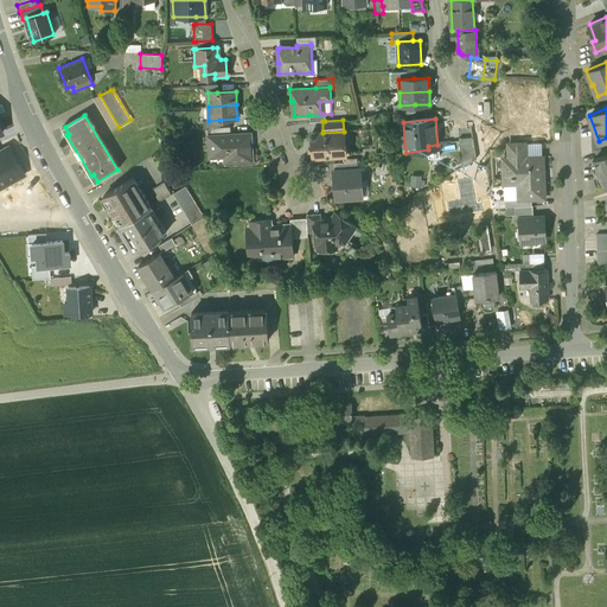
[(486,127),(471,128),(473,138),(477,159),(483,158),(480,145),(489,144),(486,127)]
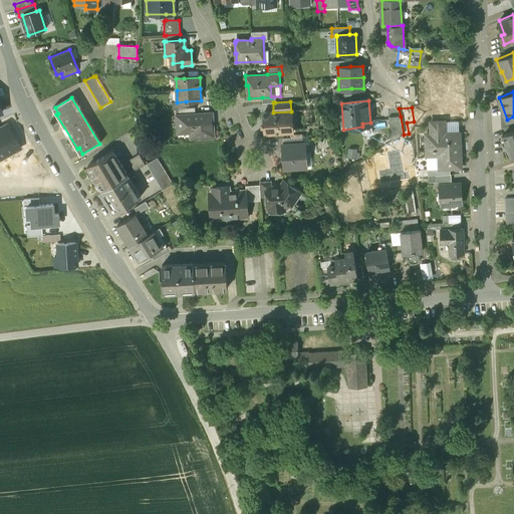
[(273,112),(263,113),(264,134),(295,132),(293,110),(291,111),(273,112)]
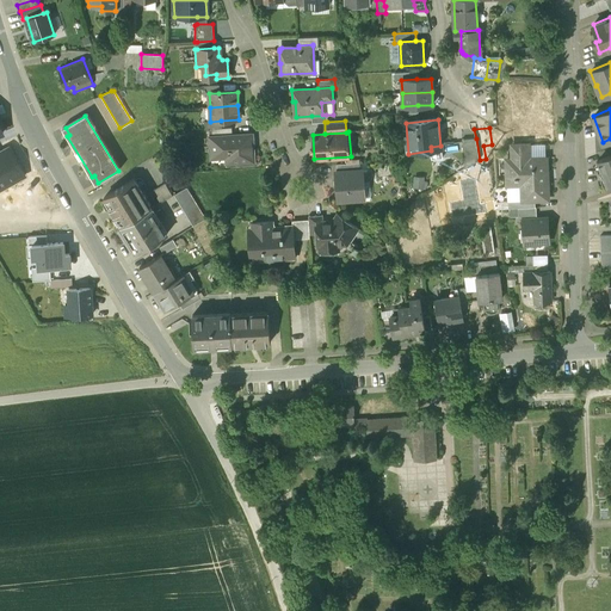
[(232,135),(209,136),(210,152),(228,150),(229,164),(253,162),(252,146),(251,146),(251,134),(232,135)]
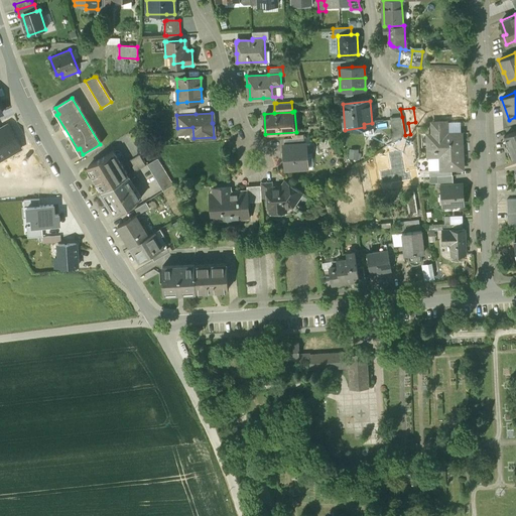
[(402,117),(390,119),(392,143),(405,135),(402,117)]
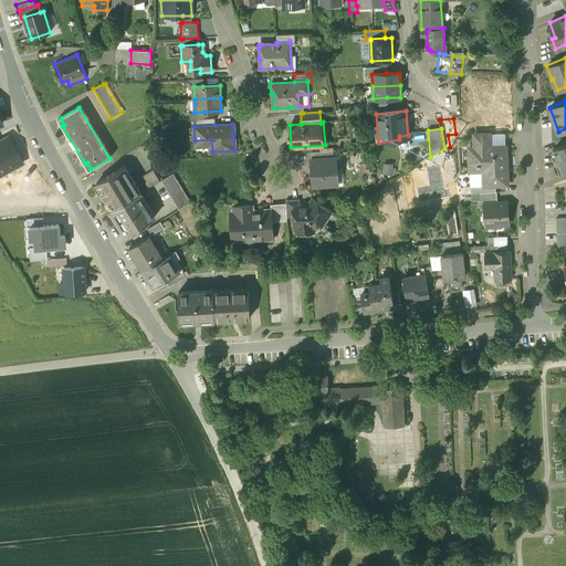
[(489,134),(474,135),(474,148),(490,147),(489,134)]
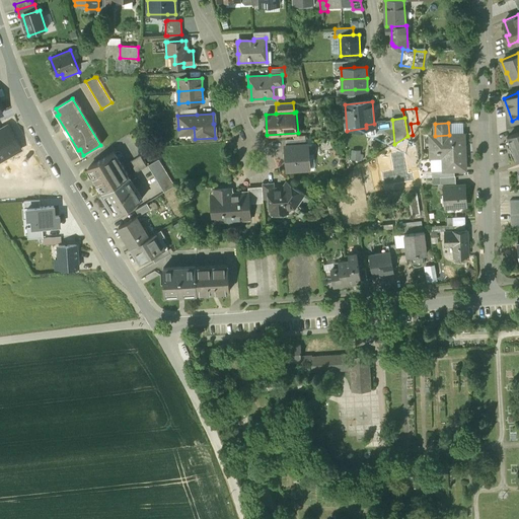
[(0,128),(0,161),(22,149),(8,124),(0,128)]
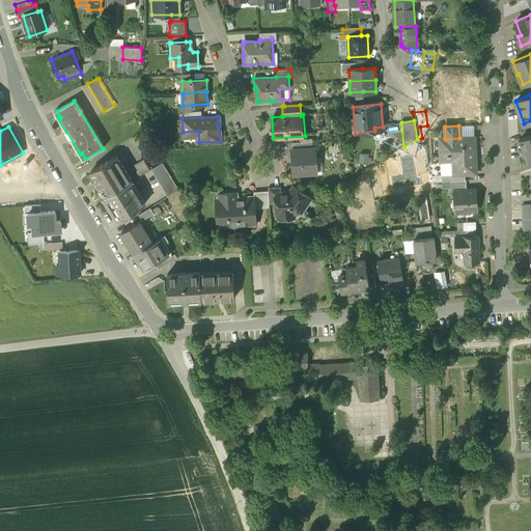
[(156,152),(143,131),(132,138),(145,159),(156,152)]
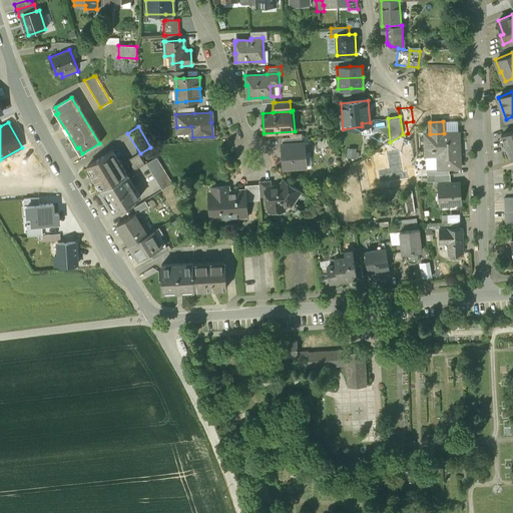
[(512,129),(501,134),(510,157),(512,156),(512,129)]
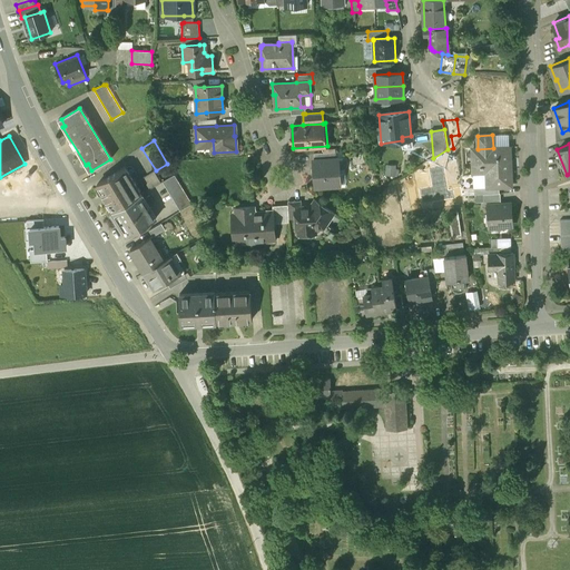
[(478,149),(472,149),(473,188),(500,187),(510,187),(510,168),(509,168),(508,148),(493,148),(478,149)]
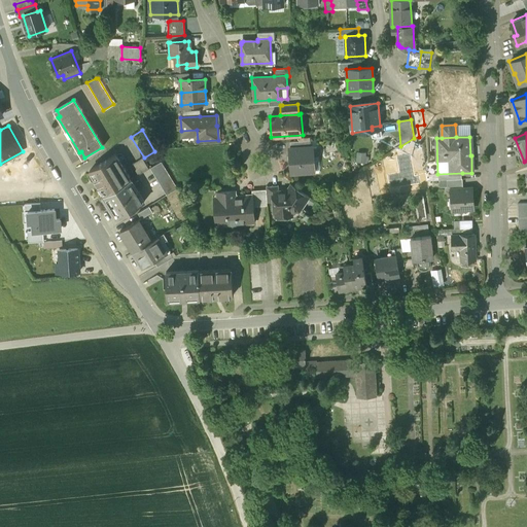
[(290,148),(289,148),(290,170),(301,170),(302,173),(312,172),(310,147),(290,148)]
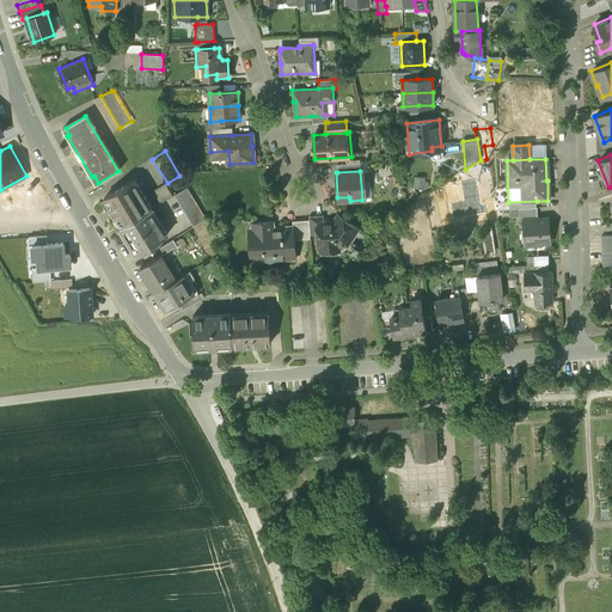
[(135,181),(104,199),(121,227),(152,209),(135,181)]
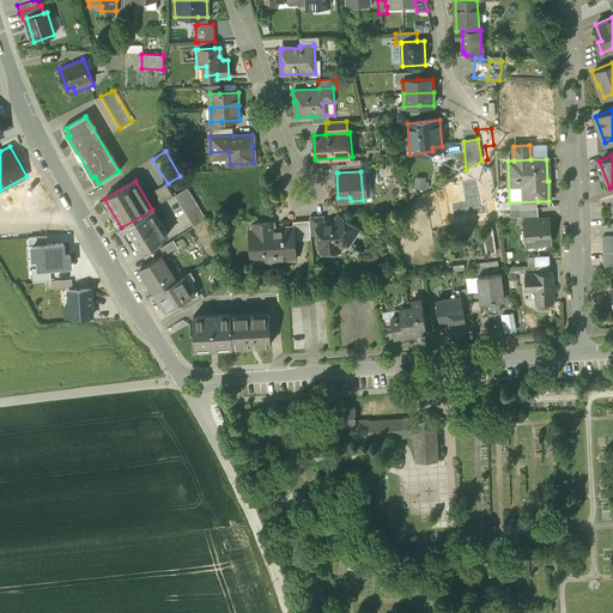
[(165,184),(153,192),(161,205),(173,198),(165,184)]
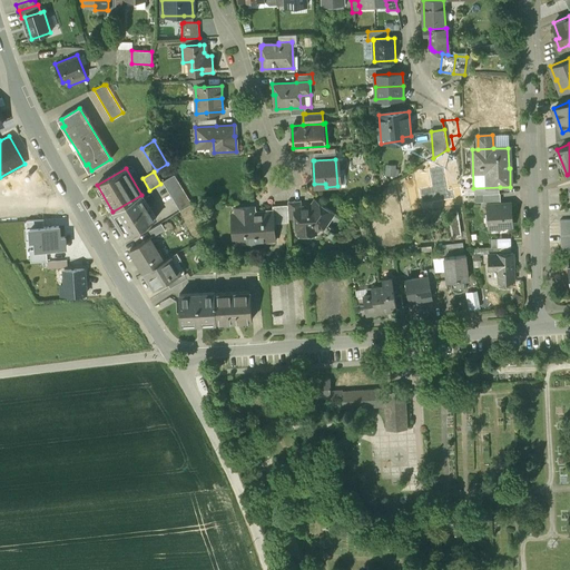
[(174,175),(163,183),(180,212),(192,205),(174,175)]
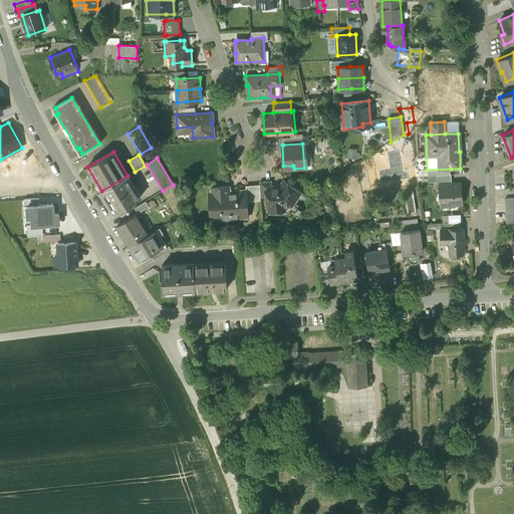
[(450,175),(436,176),(436,187),(441,187),(440,185),(451,185),(450,175)]
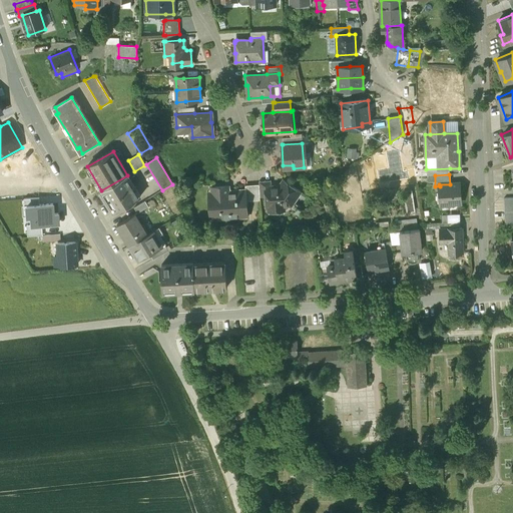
[(140,197),(127,175),(101,190),(114,213),(130,204),(129,203),(140,197)]
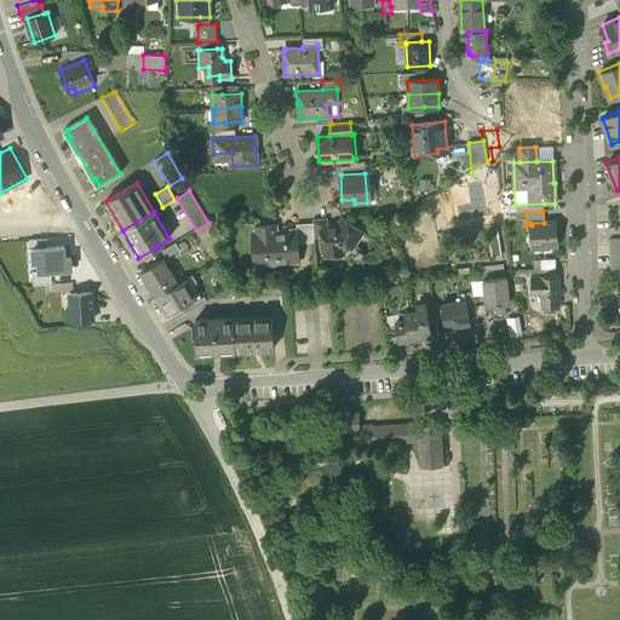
[(327,218),(313,219),(313,220),(313,225),(314,239),(321,237),(321,234),(327,234),(327,225),(327,218)]
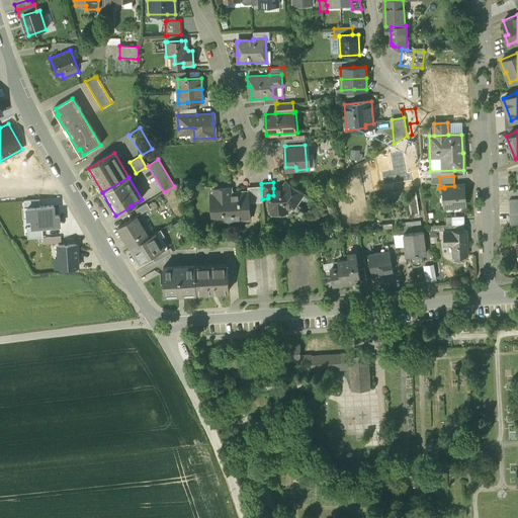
[(273,188),(273,195),(268,195),(268,198),(269,209),(270,209),(276,209),(276,206),(284,205),(284,208),(286,208),(288,208),(289,209),(292,209),(303,194),(285,182),(281,187),(273,188)]
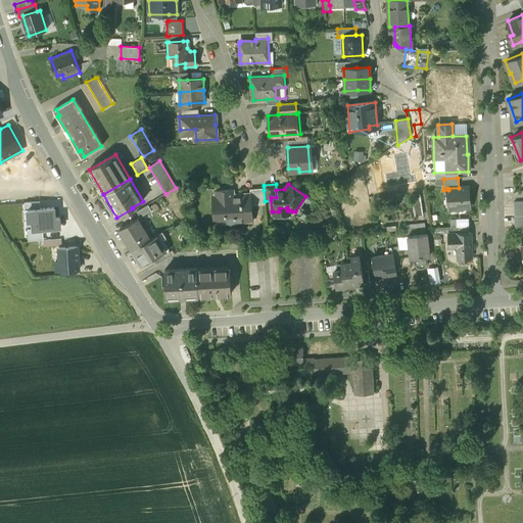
[(459,188),(447,188),(448,190),(448,208),(469,207),(469,200),(469,192),(468,192),(468,187),(459,188)]
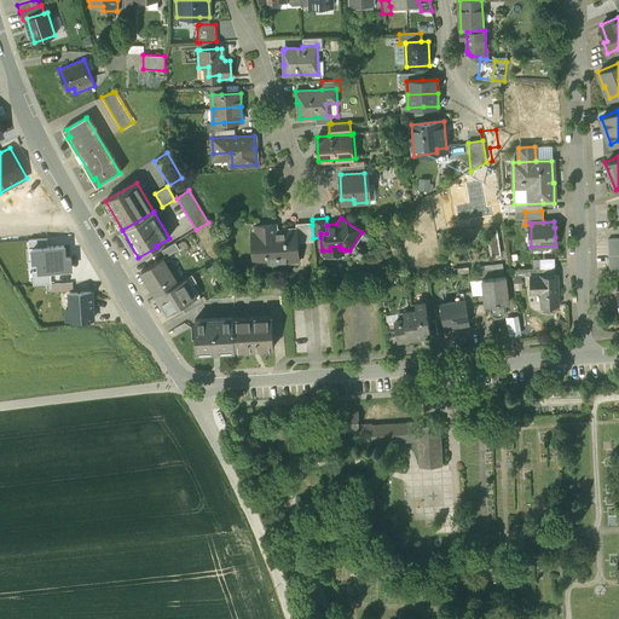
[(295,230),(276,231),(276,225),(254,226),(256,255),(277,254),(277,264),(299,261),(298,243),(296,230),(295,230)]
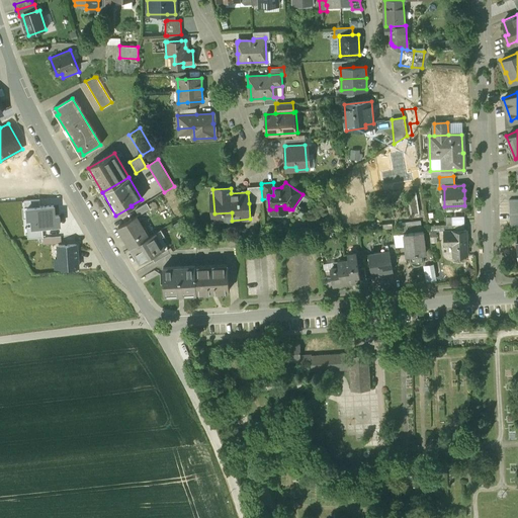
[(247,189),(247,192),(248,192),(249,203),(263,202),(262,199),(261,188),(247,189)]
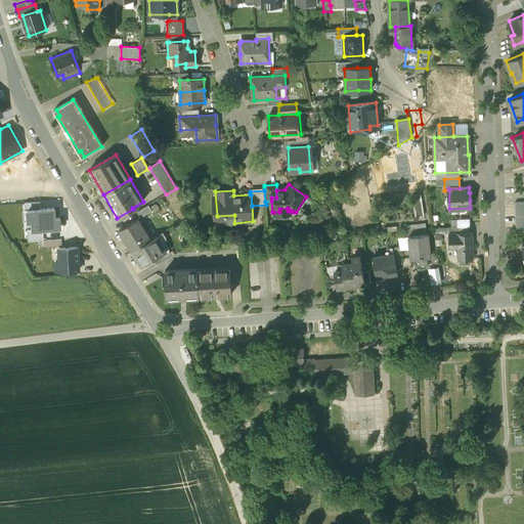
[(415,217),(424,216),(420,194),(410,195),(415,217)]
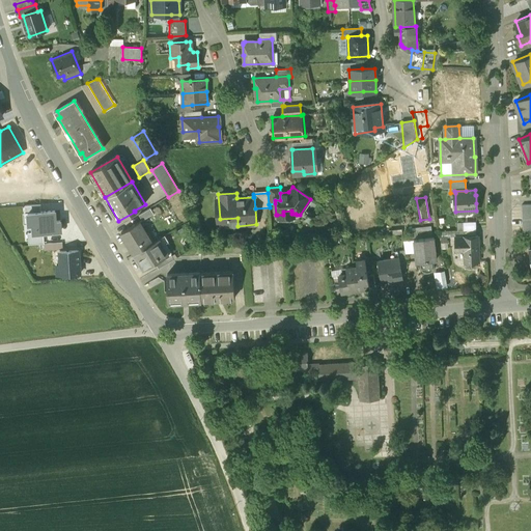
[(530,204),(521,205),(522,219),(530,218),(530,204)]
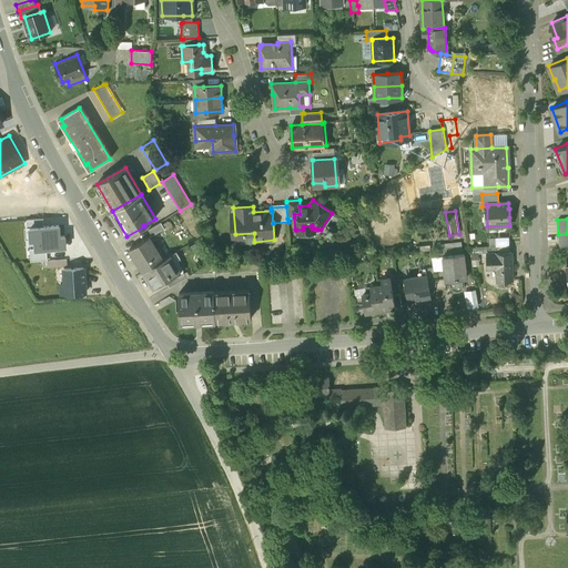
[(42,220),(26,221),(27,229),(28,229),(42,227),(42,220)]
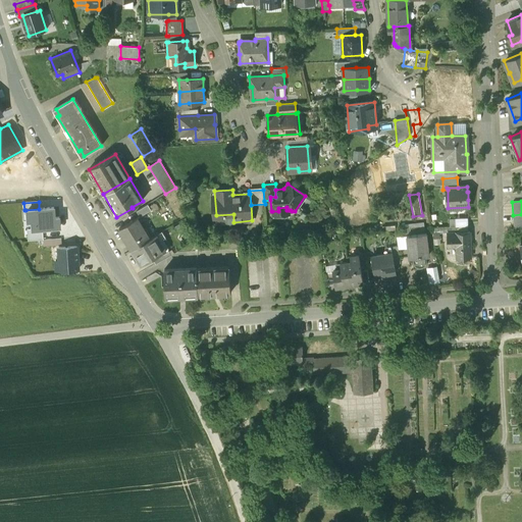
[(148,204),(137,211),(140,216),(151,210),(148,204)]
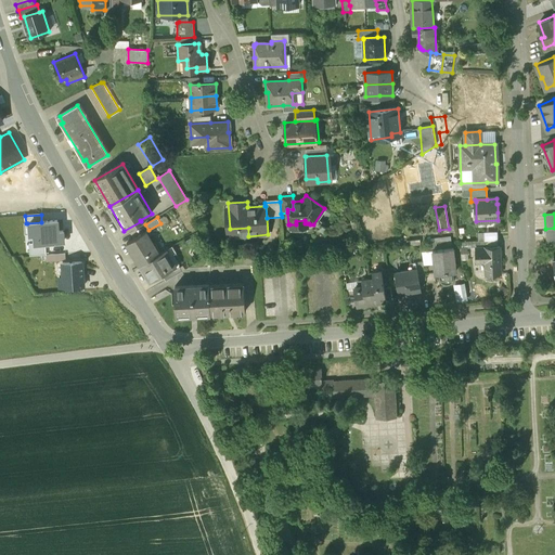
[(305,220),(296,221),(296,224),(289,224),(289,228),(289,231),(307,230),(307,223),(305,223),(305,220)]
